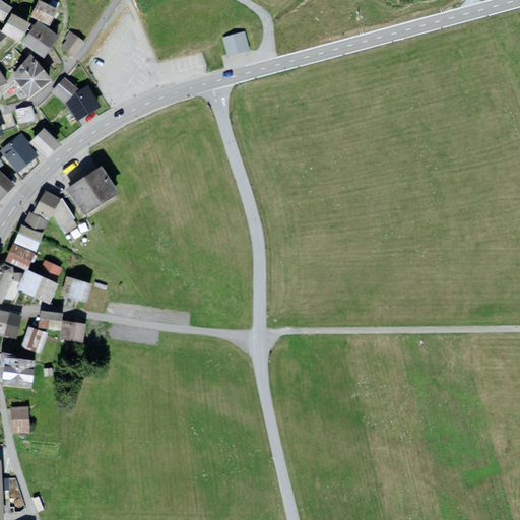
[(13,9),(0,0),(0,16),(6,20),(13,9)]
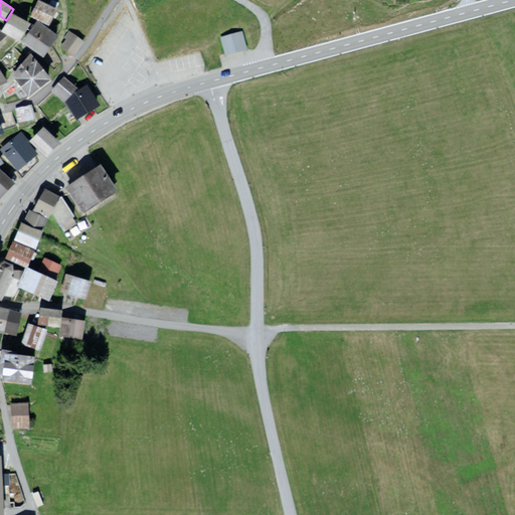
[(40,3),(34,16),(50,24),(57,12),(40,3)]
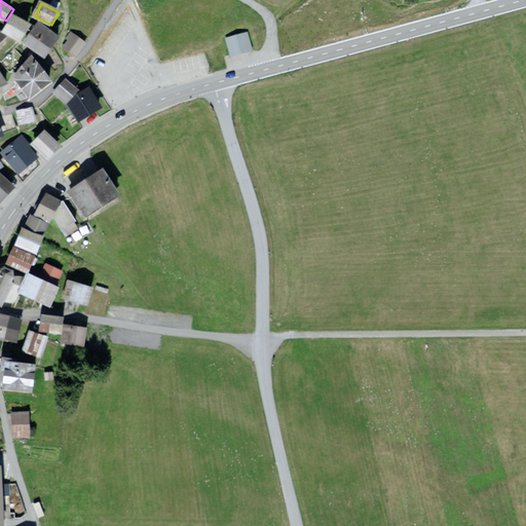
[(6,32),(22,41),(31,25),(15,15),(6,32)]
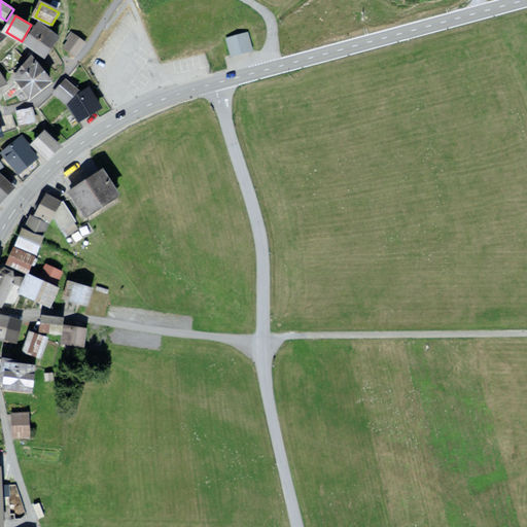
[(46,56),(59,39),(39,24),(27,40),(46,56)]
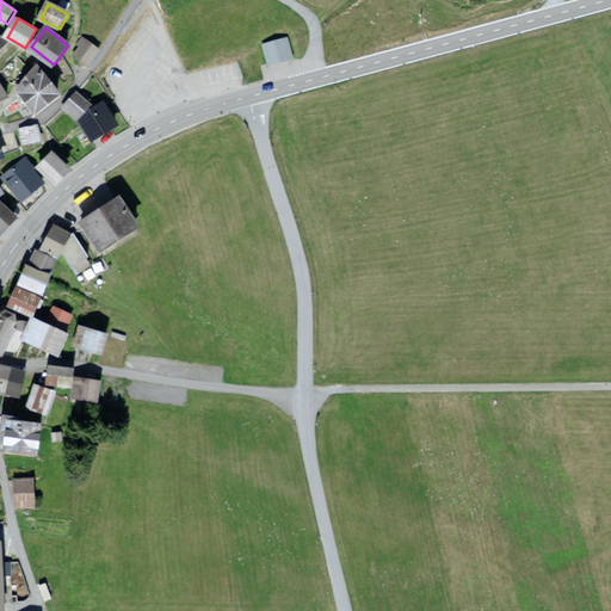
[(96,45),(85,38),(76,51),(87,59),(96,45)]
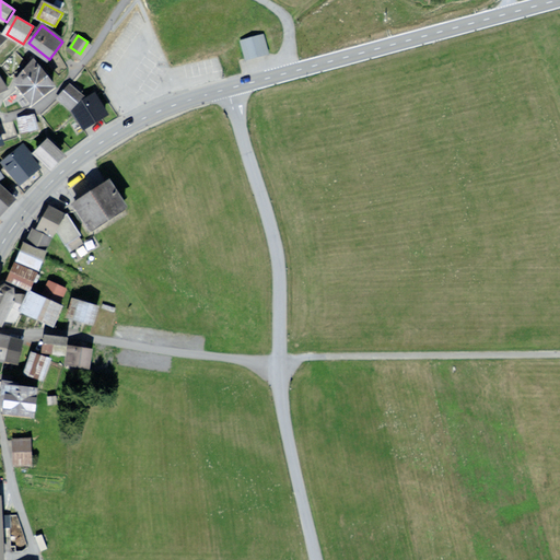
[(263,35),(243,39),(247,58),(268,53),(263,35)]
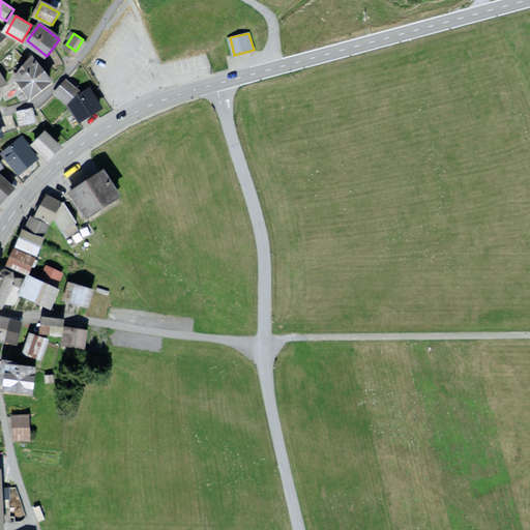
[(16,77),(32,96),(52,80),(34,60),(16,77)]
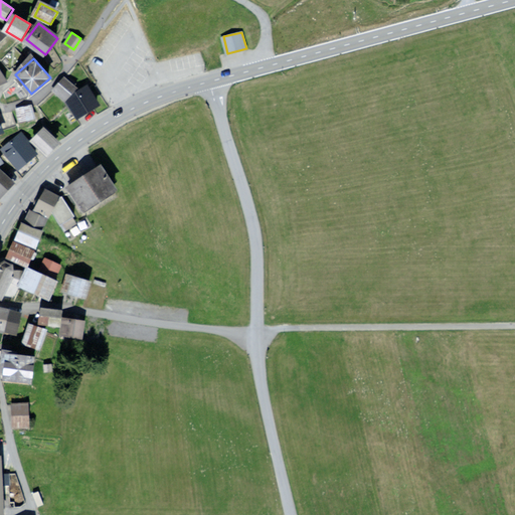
[(77,89),(65,78),(54,90),(66,101),(77,89)]
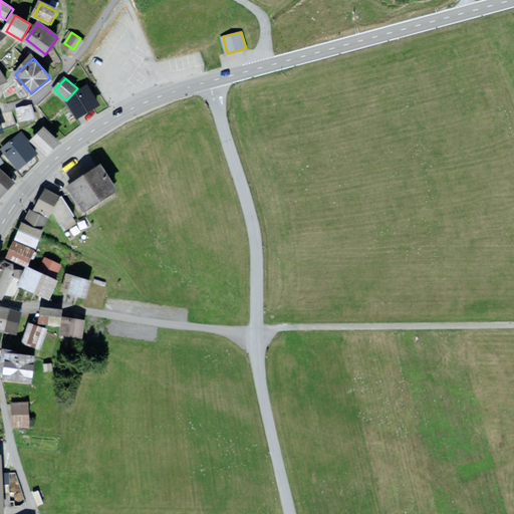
[(89,87),(71,99),(81,115),(100,103),(89,87)]
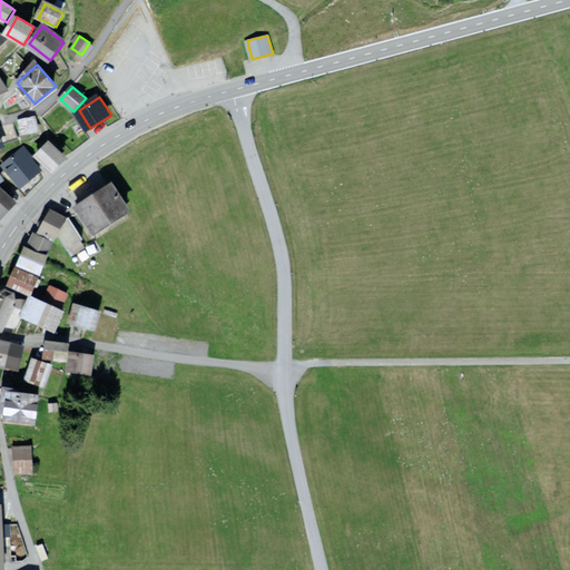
[(35,115),(19,119),(22,134),(38,129),(35,115)]
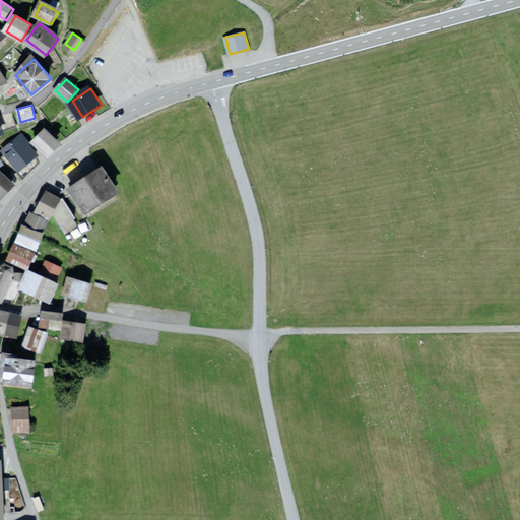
[(46,131),(34,141),(44,153),(56,142),(46,131)]
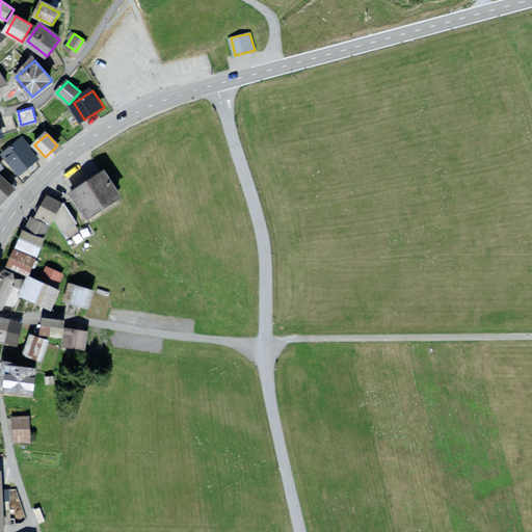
[(22,138),(3,152),(20,174),(37,160),(22,138)]
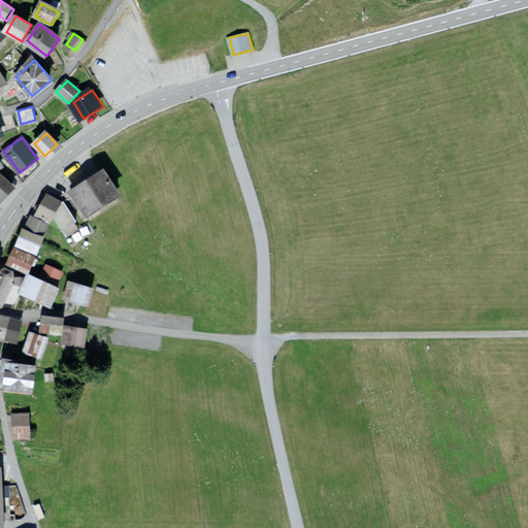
[(105,171),(69,194),(84,217),(120,195),(105,171)]
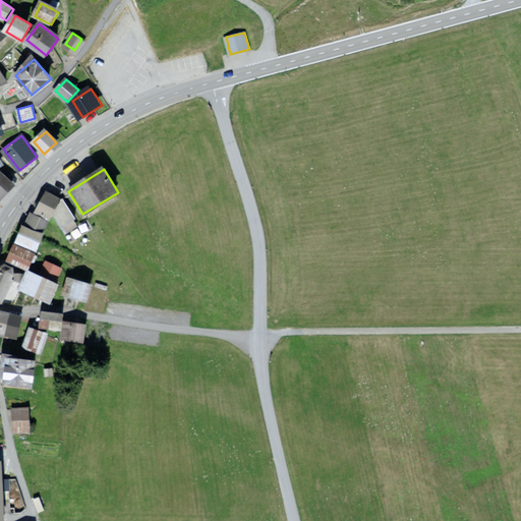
[(0,195),(11,185),(0,173),(0,195)]
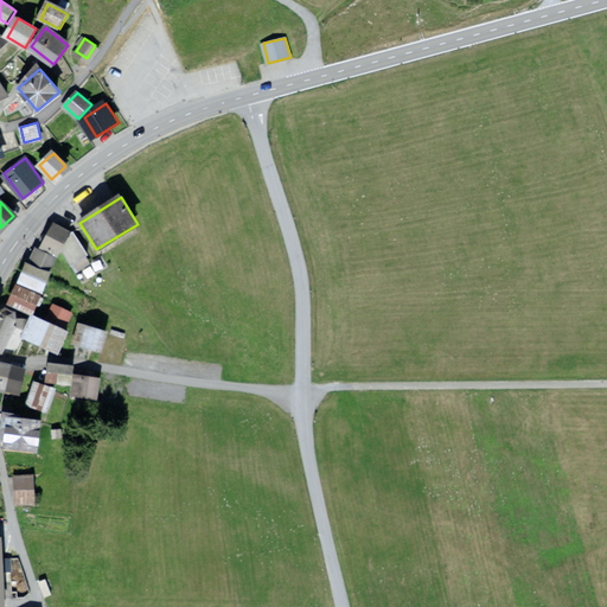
[(72,231),(53,224),(44,242),(63,251),(69,262),(85,253),(72,231)]
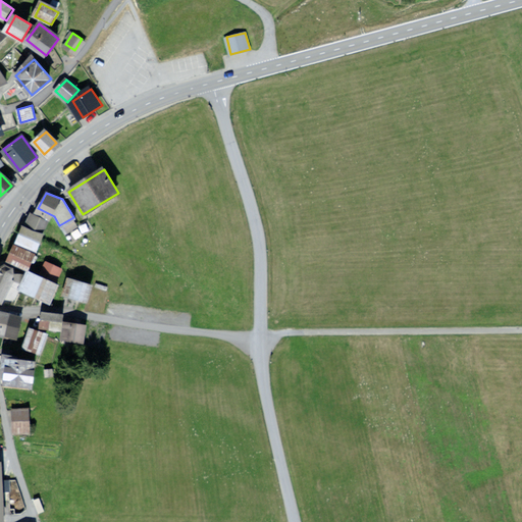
[(47,218),(34,213),(28,225),(41,230),(47,218)]
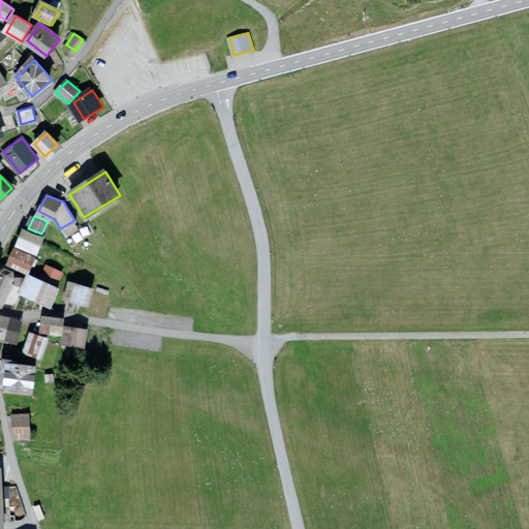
[(22,230),(17,244),(36,252),(41,239),(22,230)]
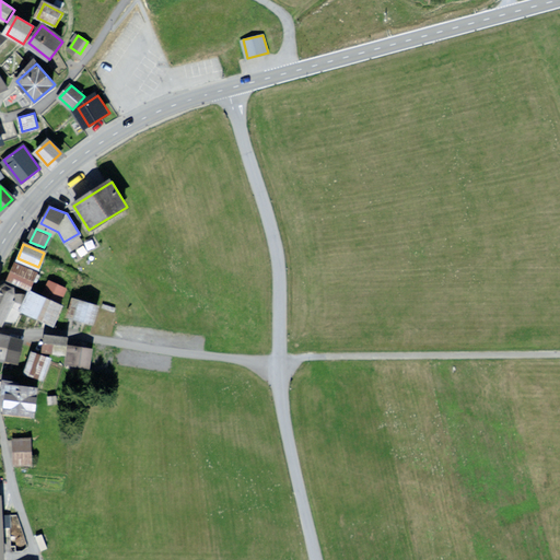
[(37,271),(15,264),(9,279),(32,287),(37,271)]
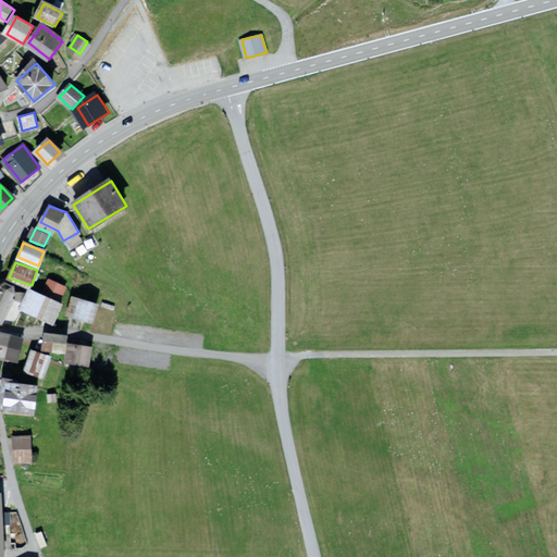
[(7,285),(1,287),(1,289),(0,288),(0,321),(2,323),(10,306),(17,308),(24,294),(15,294),(14,289),(7,285)]
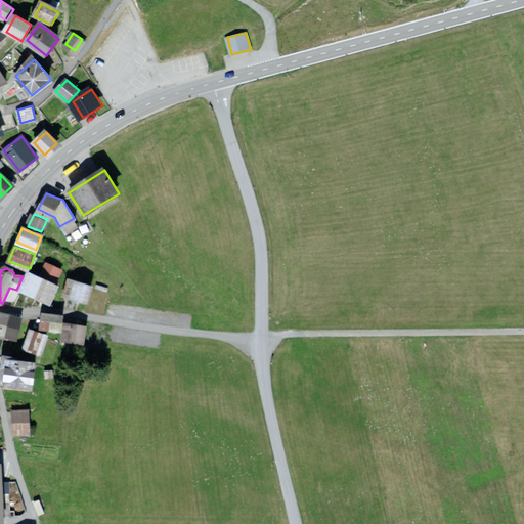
[(58,286),(29,273),(20,293),(50,305),(58,286)]
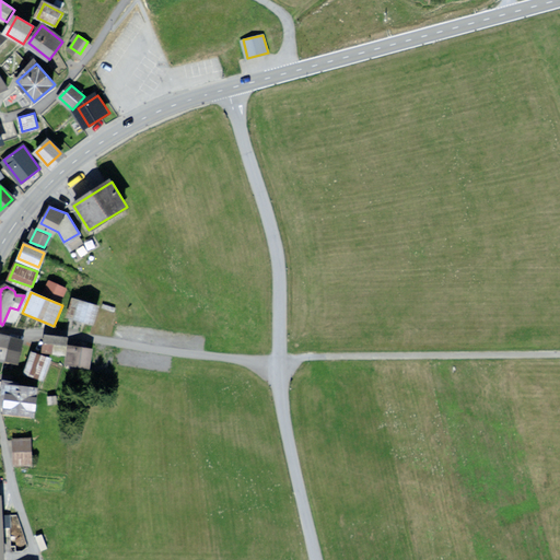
[(100,305),(72,298),(67,316),(94,324),(100,305)]
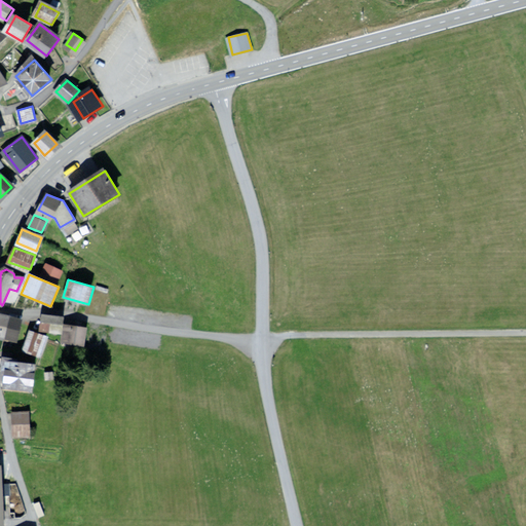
[(21,318),(0,314),(0,334),(17,338),(21,318)]
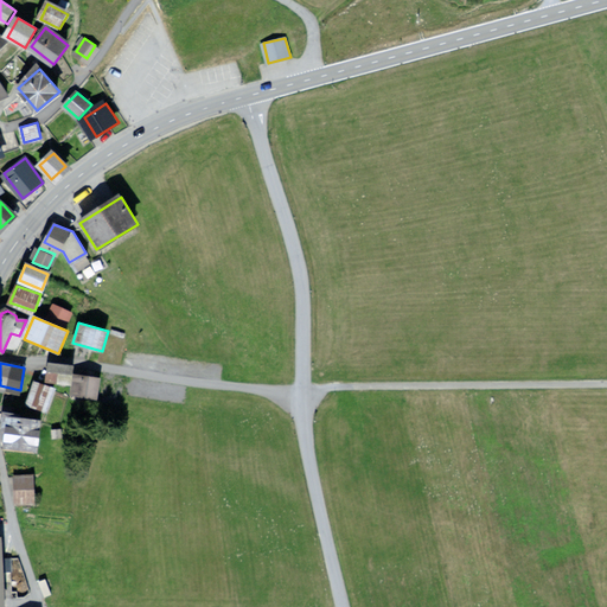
[(72,370),(49,368),(46,381),(70,384),(72,370)]
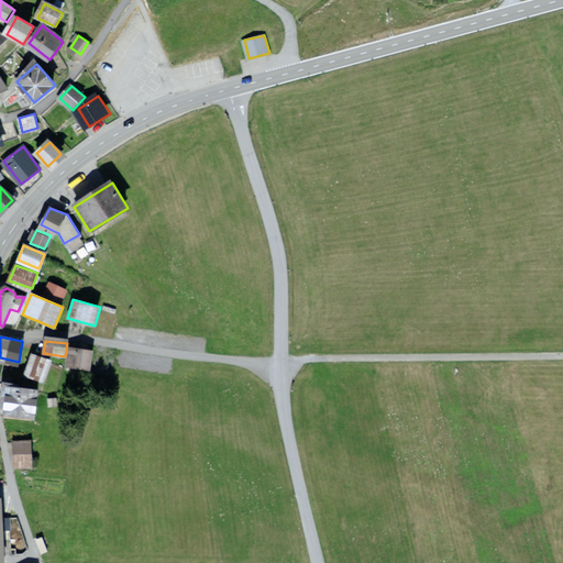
[(91,351),(72,348),(68,366),(89,370),(91,351)]
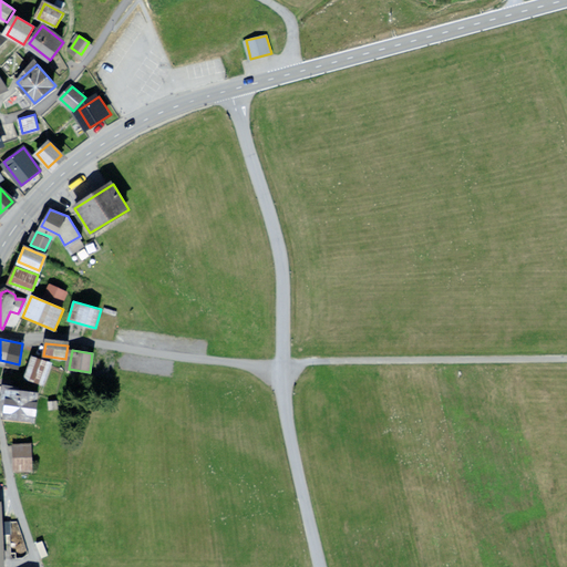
[(48,362),(34,358),(27,377),(41,382),(48,362)]
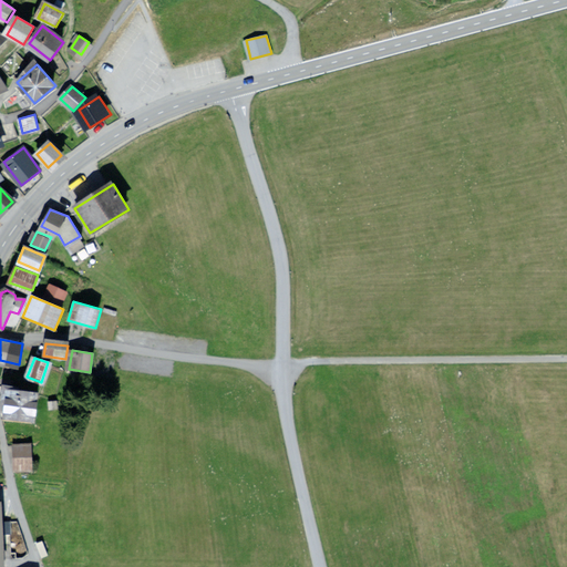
[(35,392),(6,388),(2,414),(32,419),(35,392)]
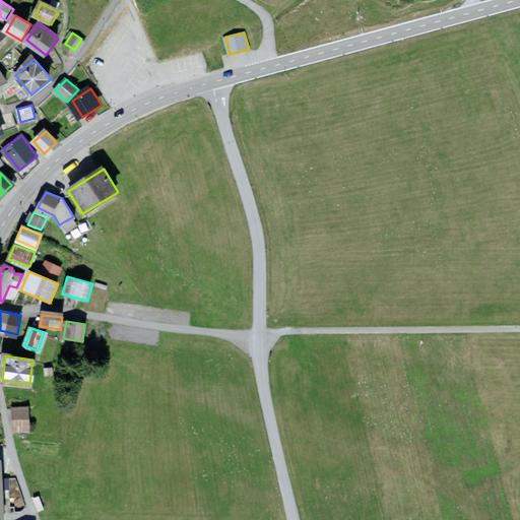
[(28,409),(12,410),(13,428),(29,427),(28,409)]
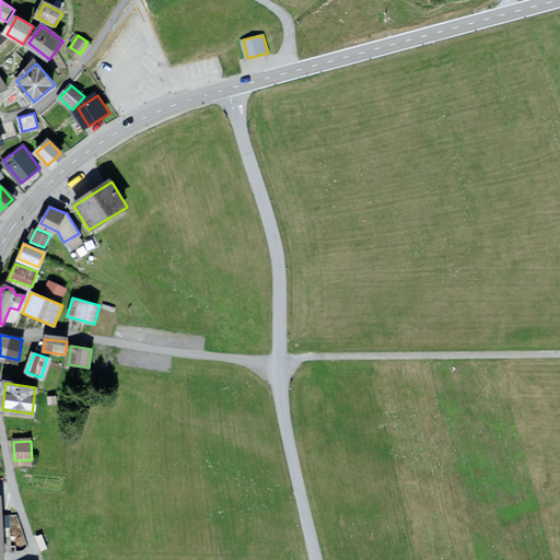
All buildings are outlined.
